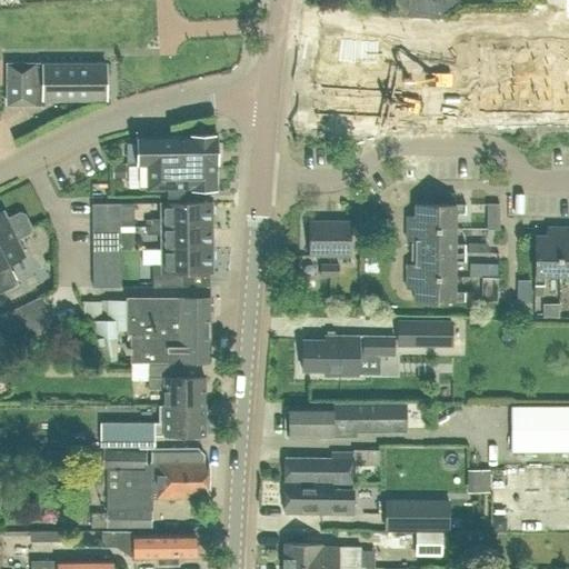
[(380,0),(380,3),(409,10),(410,0),(380,0)]
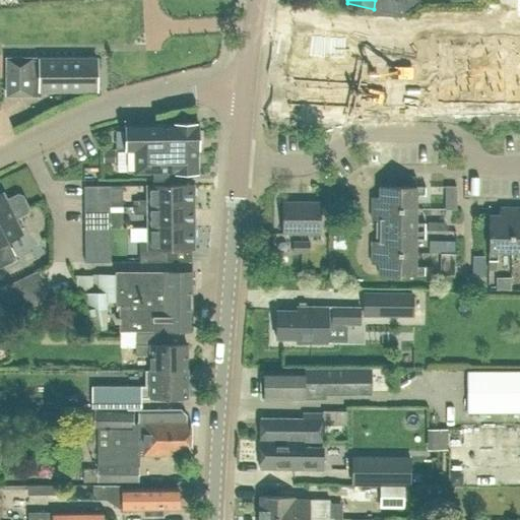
[(513,18),(500,18),(500,27),(512,27),(513,18)]
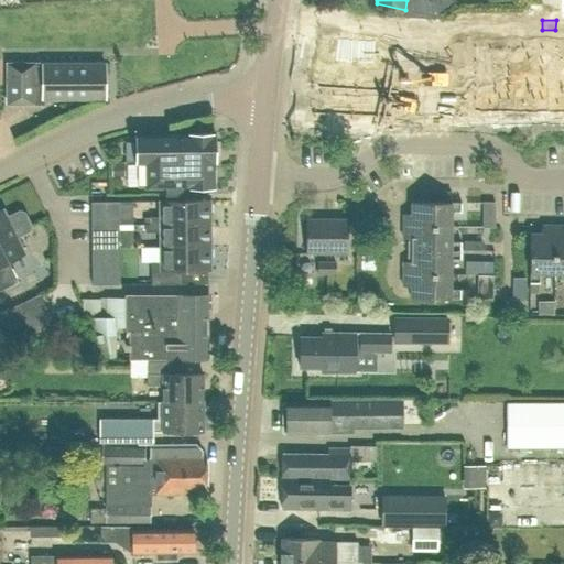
[(484,21),(470,21),(470,36),(484,36),(484,21)]
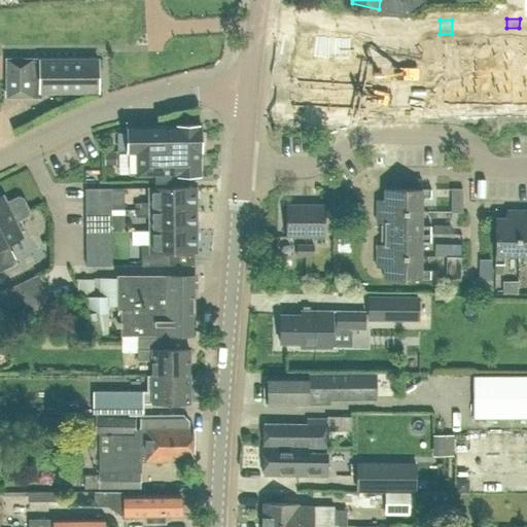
[(476,40),(489,40),(489,30),(476,30),(476,40)]
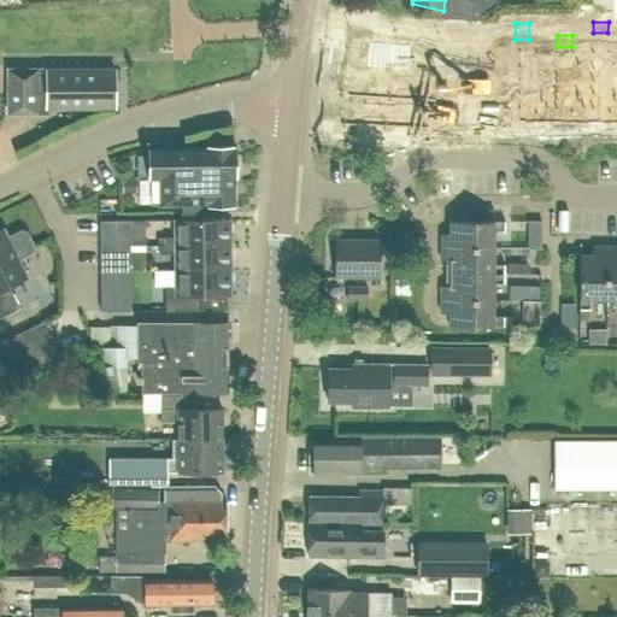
[(347,71),(345,105),(410,110),(410,109),(424,110),(429,43),(415,42),(356,37),(353,71),(347,71)]
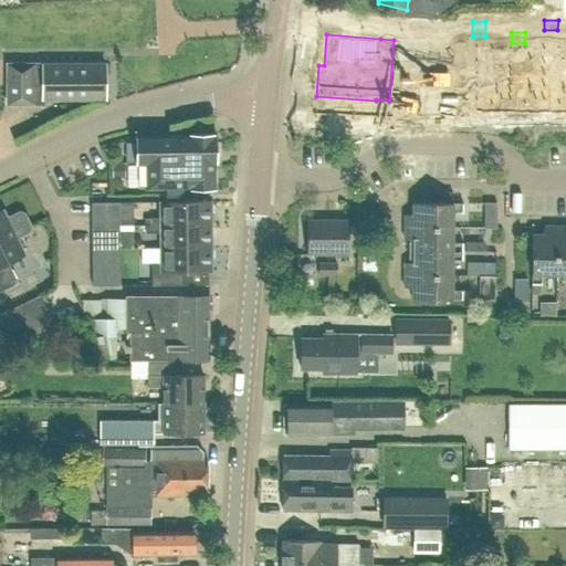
[(492,43),(475,43),(475,106),(499,105),(499,101),(509,101),(510,101),(510,64),(509,64),(492,64),(492,43)]
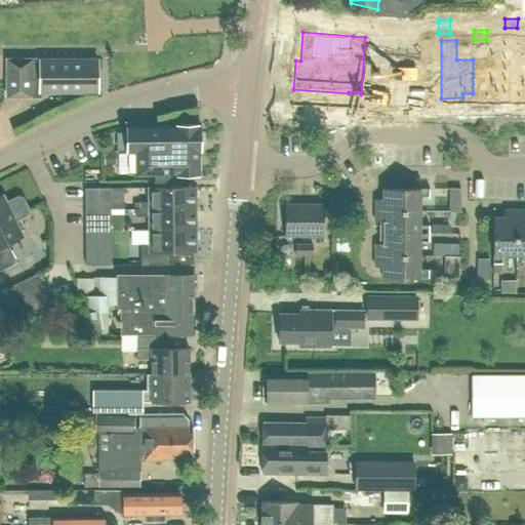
[(487,40),(474,40),(472,40),(472,59),(473,59),(473,93),(472,93),(472,97),(493,97),(493,93),(503,93),(503,54),(487,54),(487,40)]
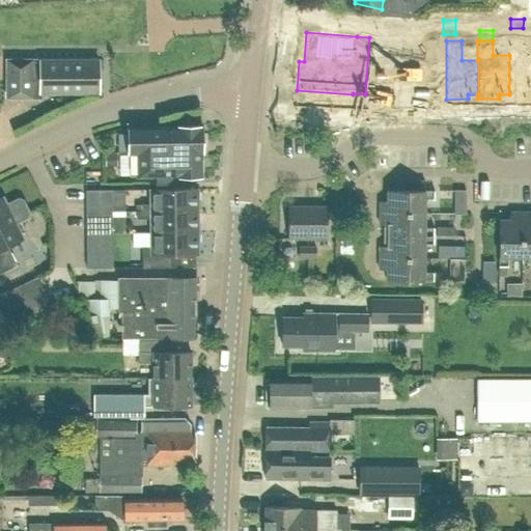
[(38,61),(6,61),(6,96),(31,96),(31,93),(98,92),(98,60),(38,60),(38,61)]
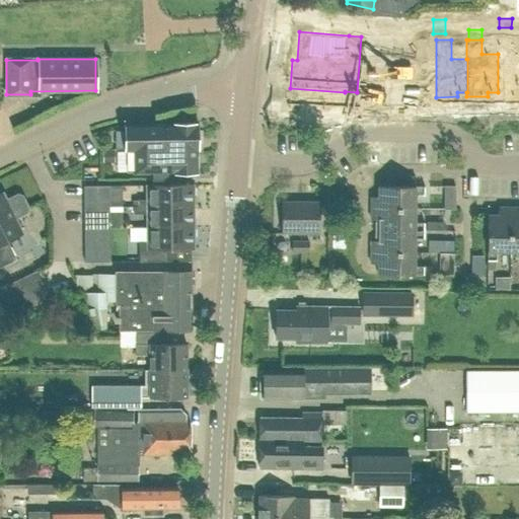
[(152,178),(152,179),(167,179),(167,177),(166,177),(166,171),(173,171),(173,172),(197,172),(197,149),(198,149),(198,143),(202,143),(202,130),(198,130),(198,124),(196,124),(196,123),(173,123),(173,124),(125,125),(125,150),(126,150),(127,172),(153,172),(153,178),(152,178)]
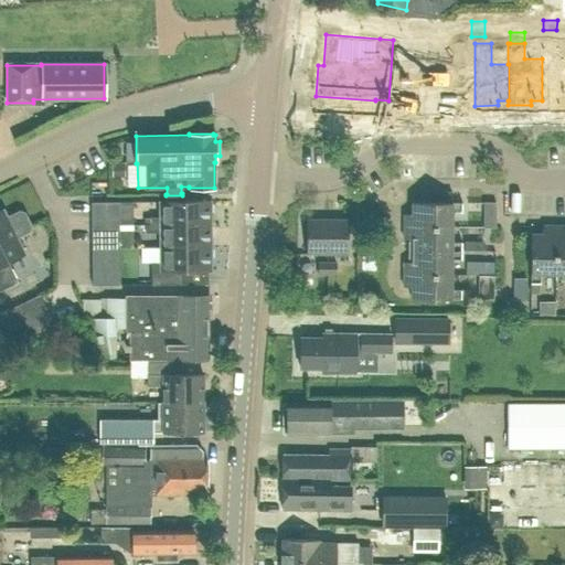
[(461,203),(462,193),(451,193),(417,193),(417,203),(412,203),(412,214),(404,214),(404,240),(411,240),(411,262),(404,262),(404,286),(412,286),(412,298),(460,299),(460,289),(450,289),(450,259),(460,259),(460,242),(450,242),(451,213),(460,213),(461,203)]
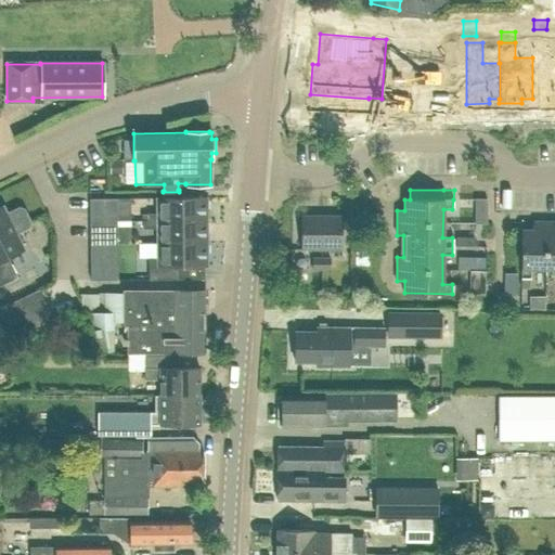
[(149,221),(206,220),(206,197),(156,198),(156,214),(147,214),(149,221)]
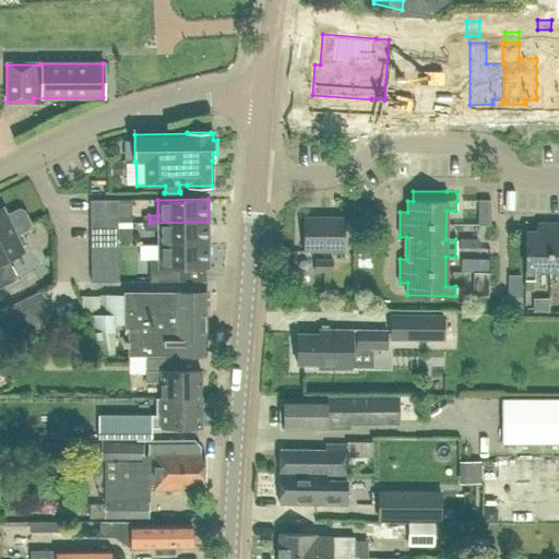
[(90,214),(118,214),(117,200),(90,201),(90,214)]
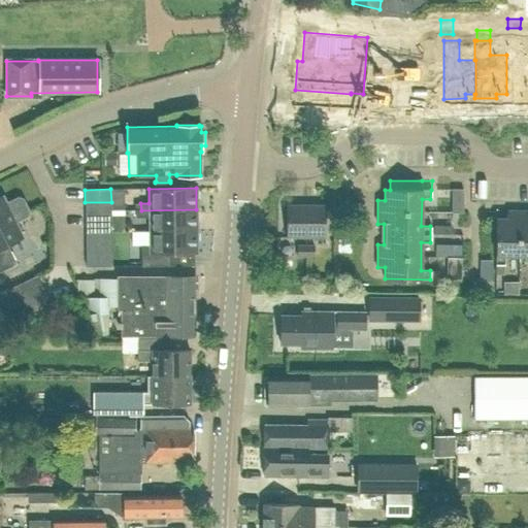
[(0,270),(3,270),(17,263),(12,254),(7,244),(15,240),(23,236),(15,222),(26,216),(28,210),(23,199),(18,197),(6,203),(2,196),(0,196),(0,270)]
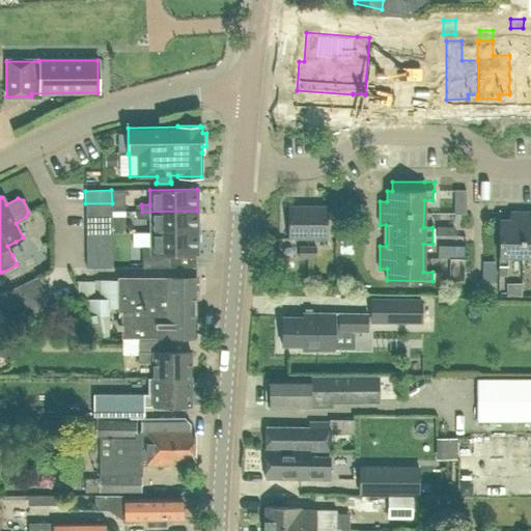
[(85,217),(112,216),(112,203),(85,203),(85,217)]
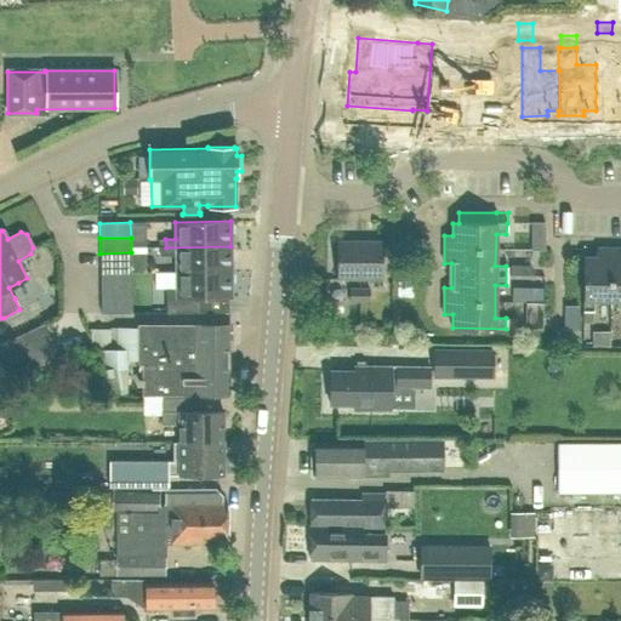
[(359,278),(360,240),(339,240),(337,278),(359,278)]
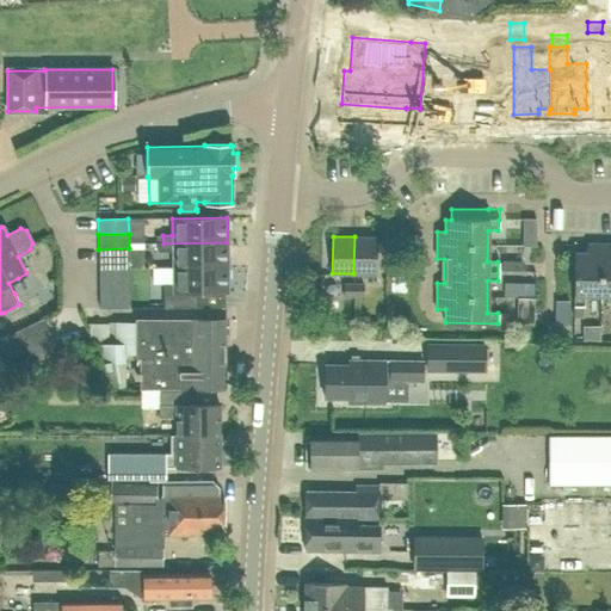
[(355,236),(353,273),(375,273),(375,236),(355,236)]
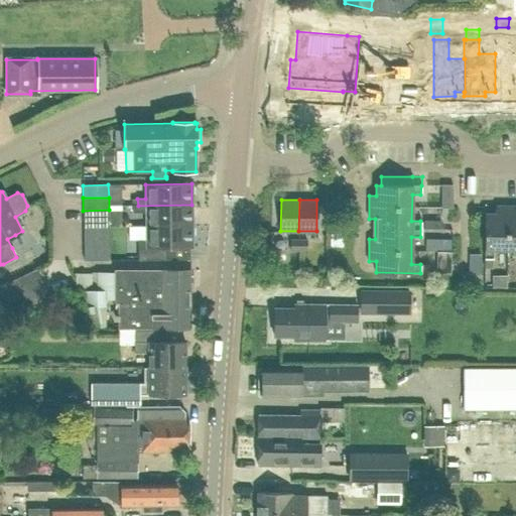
[(146,226),(192,225),(191,205),(138,206),(132,206),(132,213),(145,213),(146,226)]
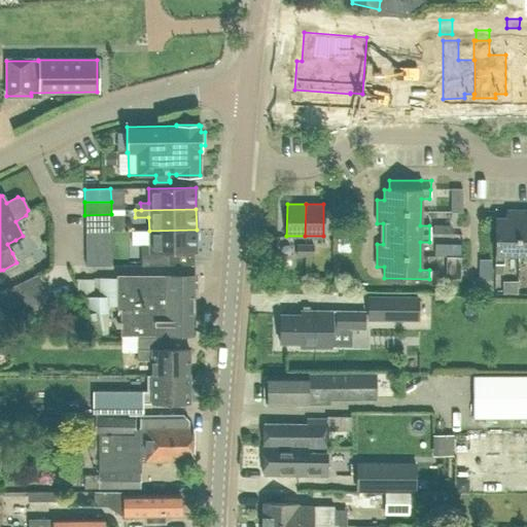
[(503,264),(503,255),(526,254),(526,209),(505,210),(505,217),(494,217),(494,264),(503,264)]
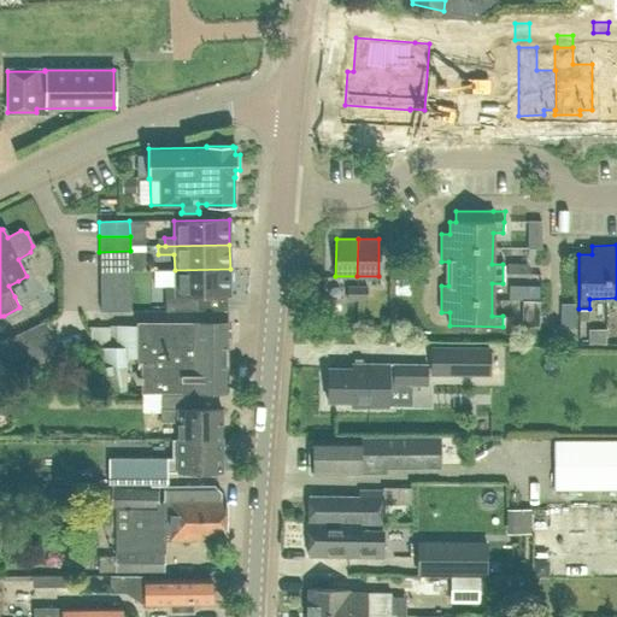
[(130,251),(99,252),(100,268),(130,266),(130,251)]
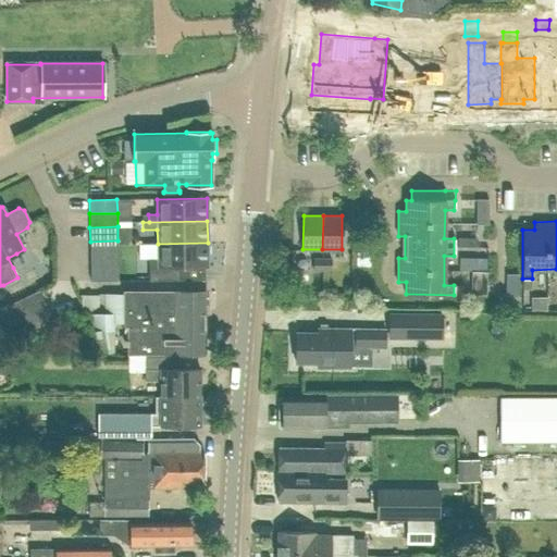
[(90,255),(118,254),(118,240),(90,242),(90,255)]
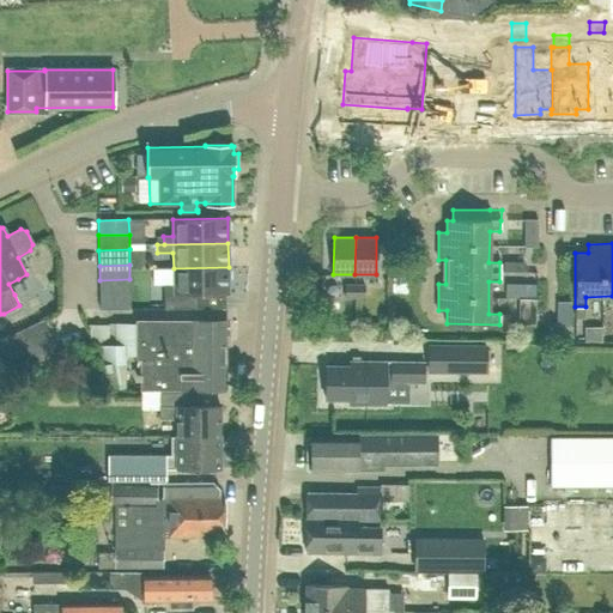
[(229,267),(174,268),(174,284),(164,284),(164,309),(198,308),(196,293),(229,293),(229,267)]
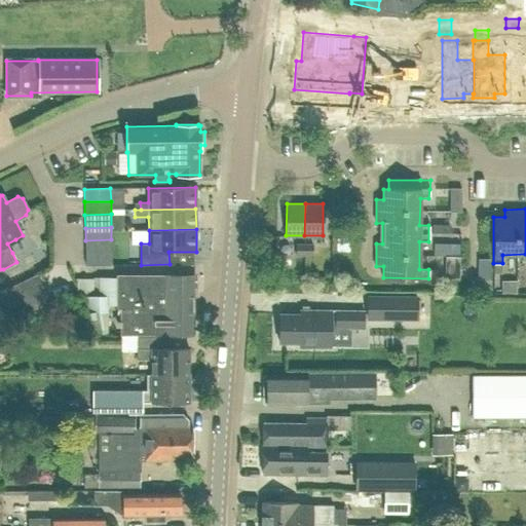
[(85,253),(111,253),(111,239),(85,240),(85,253)]
